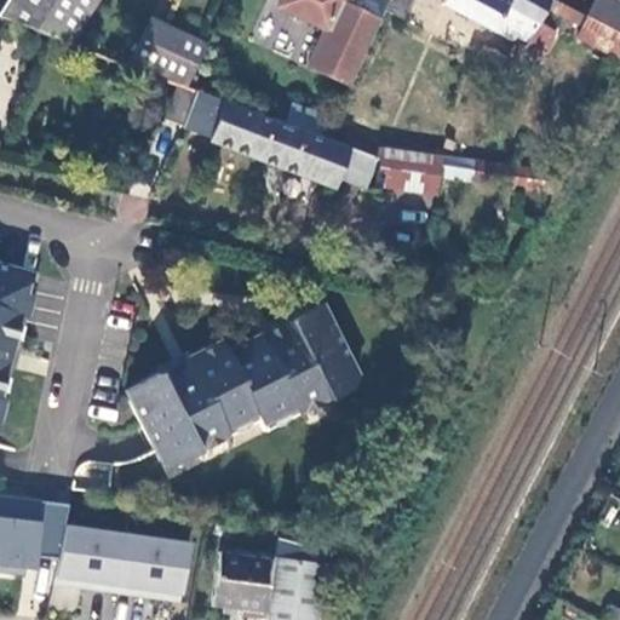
[(6,0),(0,11),(0,18),(72,46),(99,0),(6,0)]
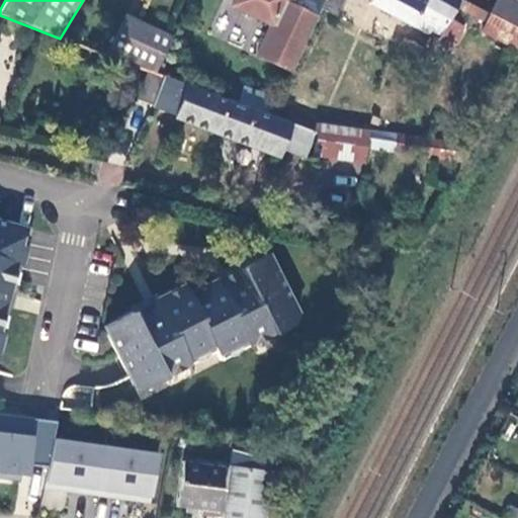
[(326,0),(322,10),(337,17),(344,0),(326,0)]
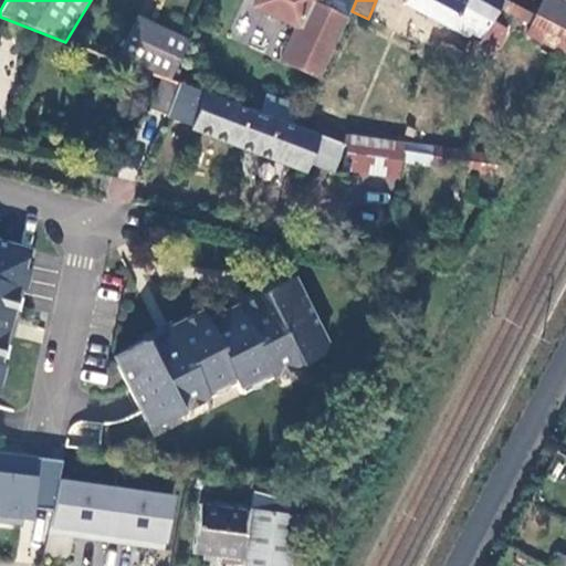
[(502,1),(500,0),(404,0),(402,3),(469,39),(463,52),(442,41),(437,53),(467,70),(491,22),(498,9),(502,1)]
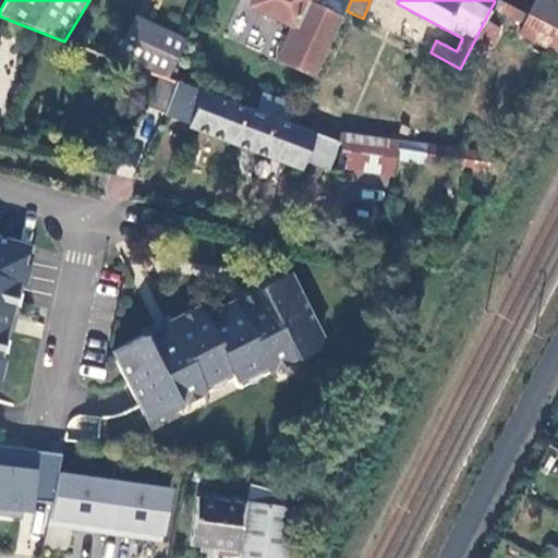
[(500,0),(495,0),(495,1),(490,9),(522,26),(529,15),(500,0)]
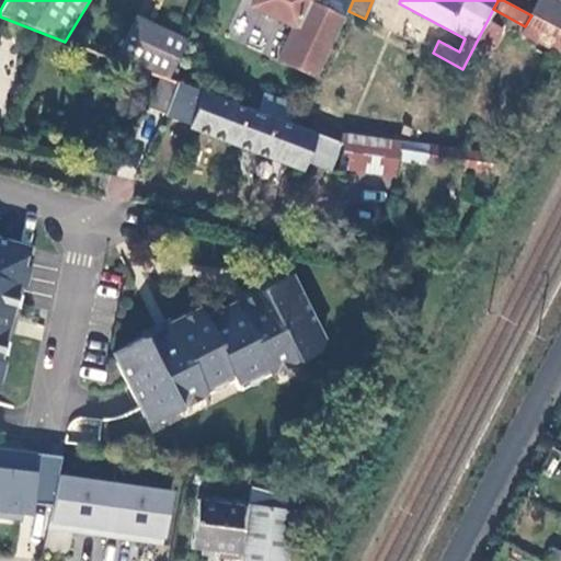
[(560,30),(560,3),(553,0),(538,0),(531,15),(560,30)]
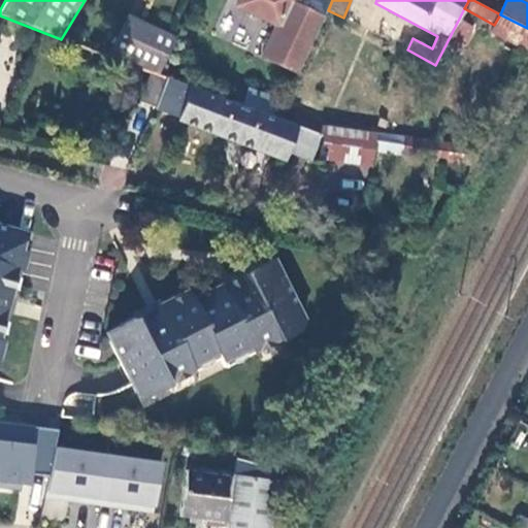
[(527,47),(527,28),(500,14),(494,25),(492,31),(527,50),(527,47)]
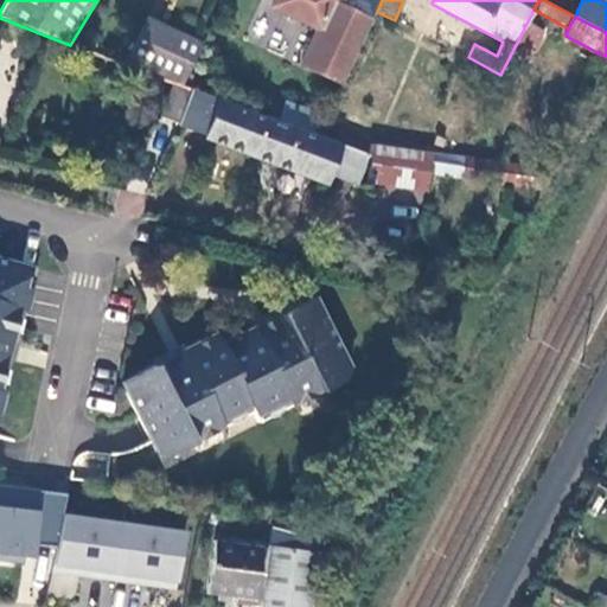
[(129,61),(183,87),(202,45),(148,20),(129,61)]
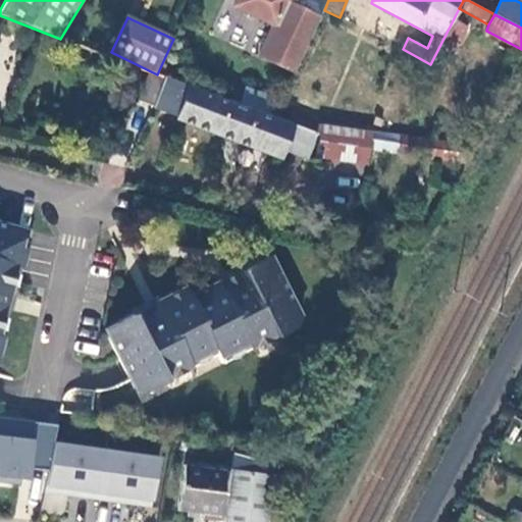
[(453,20),(430,64),(445,71),(468,28),(453,20)]
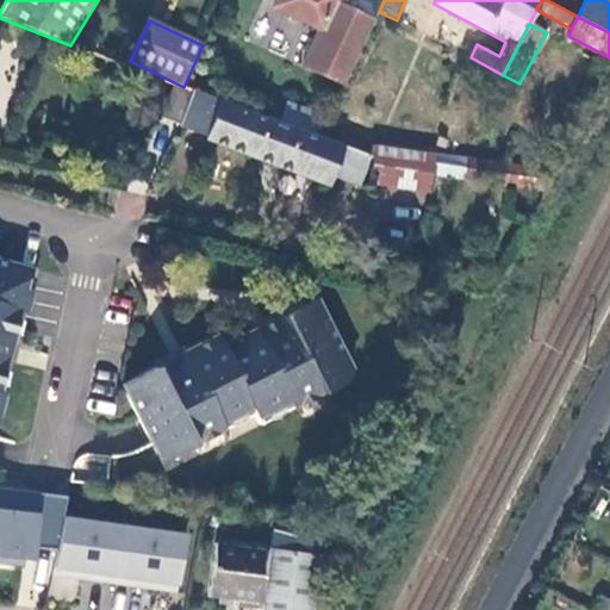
[(162,117),(179,122),(182,112),(190,94),(173,88),(162,117)]
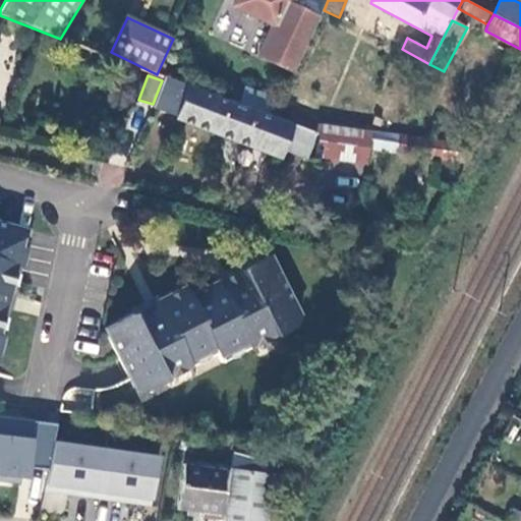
[(163,76),(162,80),(156,96),(181,104),(184,95),(179,93),(183,84),(163,76)]
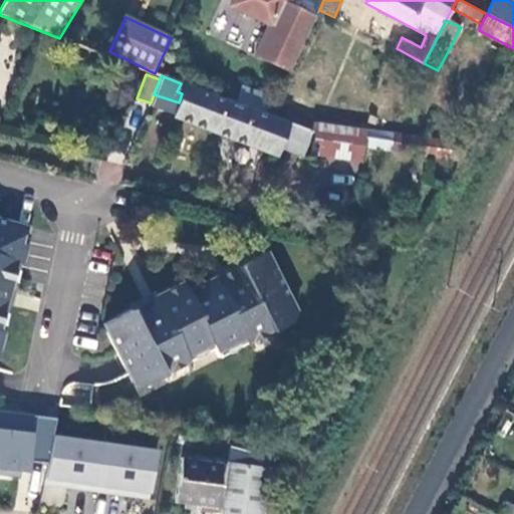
[(174,113),(173,117),(275,158),(278,150),(283,138),(298,143),(303,129),(264,114),(235,103),(181,83),(177,91),(182,93),(179,102),(174,113)]
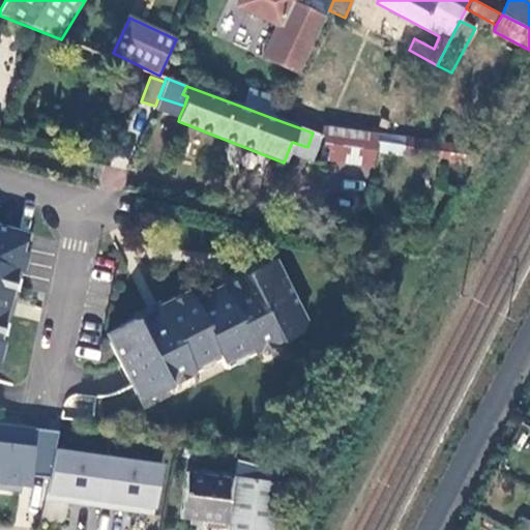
[(242,107),(272,118),(280,99),(251,89),(242,107)]
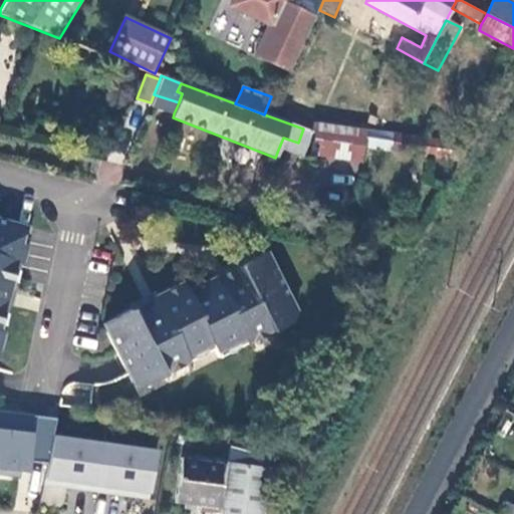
[(151,102),(149,105),(174,113),(179,102),(154,94),(151,102)]
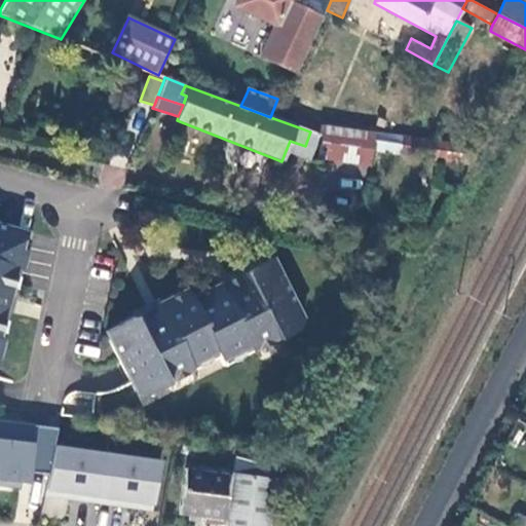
[(385,122),(378,120),(377,125),(383,128),(385,122)]
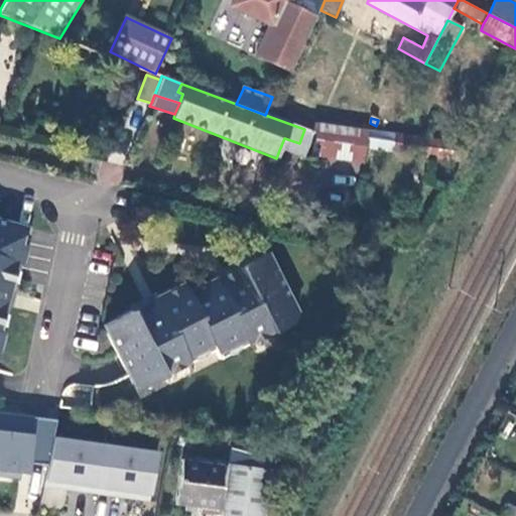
[(306,155),(363,162),(366,147),(367,131),(317,122),(311,131),(309,130),(306,155)]
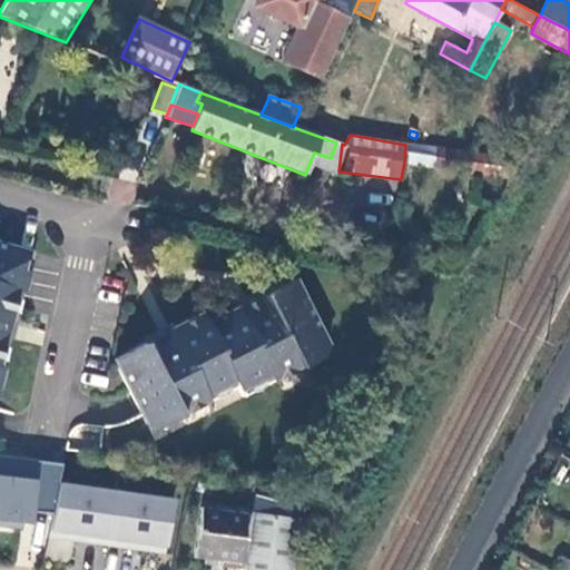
[(404,163),(508,178),(511,158),(405,145),(404,163)]
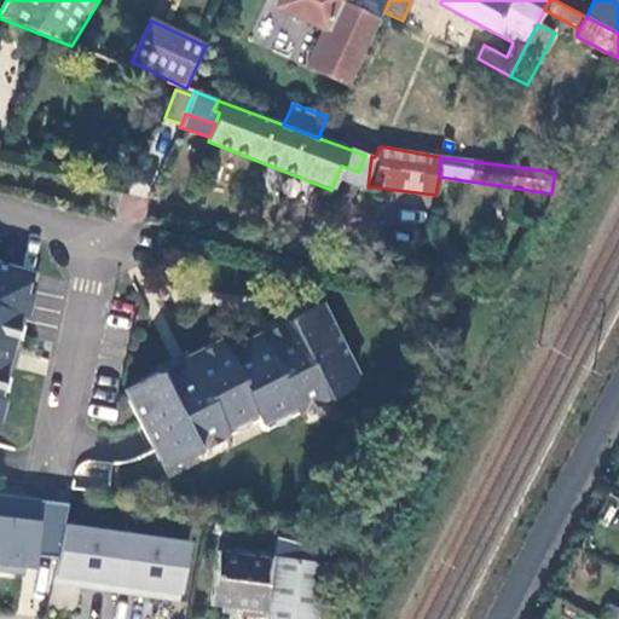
[(341,166),(335,180),(353,187),(359,172),(341,166)]
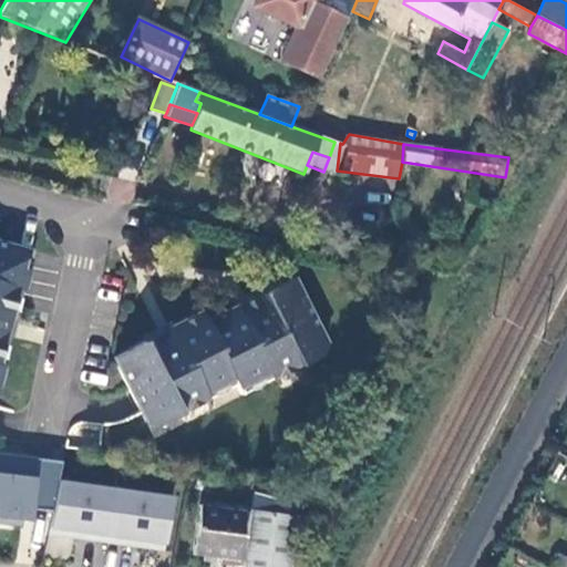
[(26,248),(0,244),(0,388),(1,389),(6,369),(1,368),(8,338),(11,339),(14,322),(11,320),(18,289),(21,289),(26,270),(21,269),(26,248)]
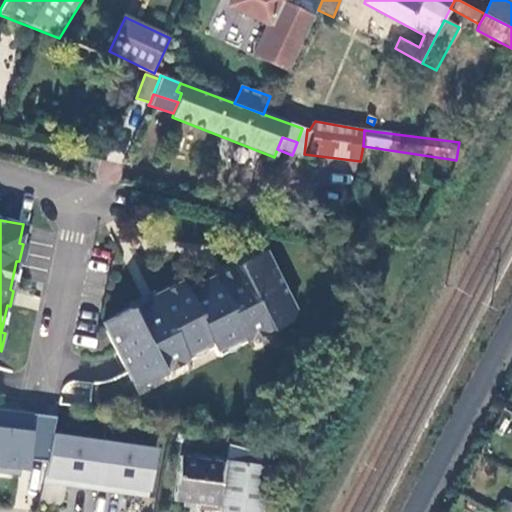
[(301,313),(266,244),(107,324),(130,373),(121,378),(132,403),(296,322),(301,313)]
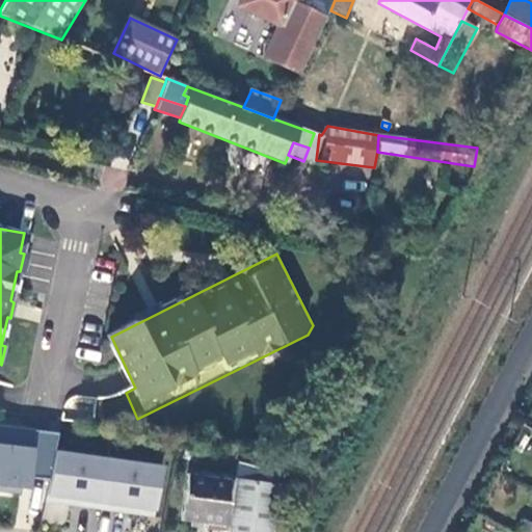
[(49,481),(59,433),(0,426),(0,491),(20,495),(21,488),(29,488),(30,479),(49,481)]
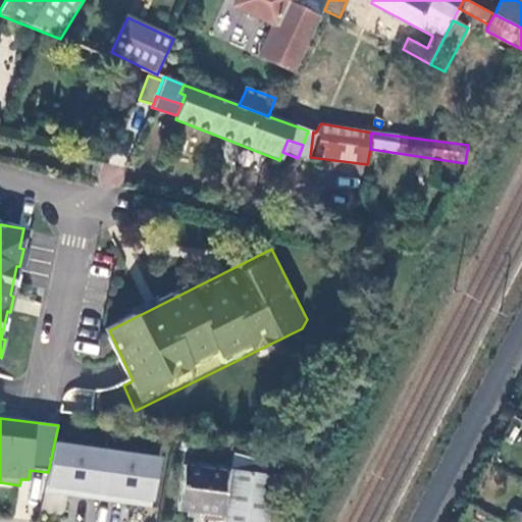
[(54,442),(48,472),(44,491),(100,500),(107,450),(54,442)]
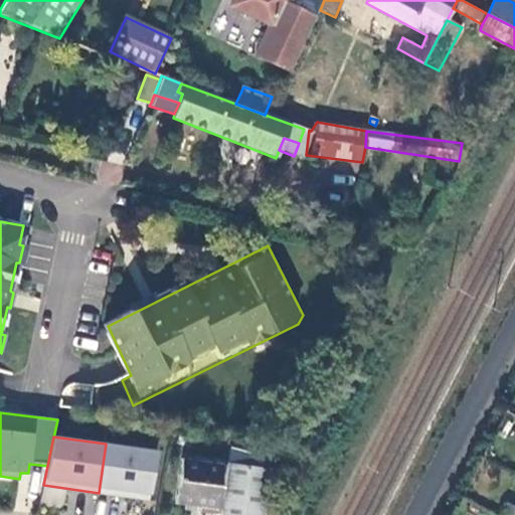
[(290,447),(229,440),(227,465),(183,458),(177,502),(220,509),(219,514),(265,514),(271,483),(285,486),(290,447)]
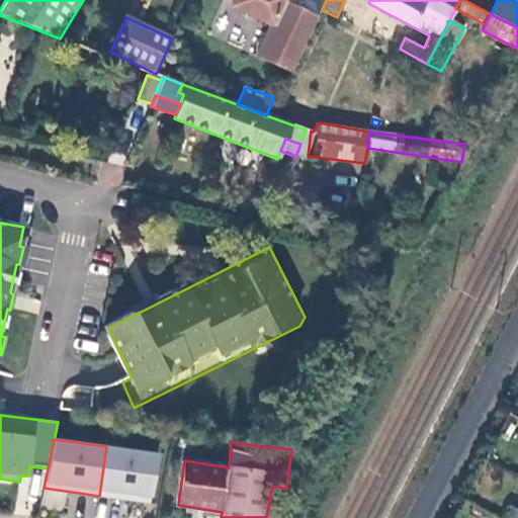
[(99,496),(151,503),(161,453),(106,446),(99,496)]
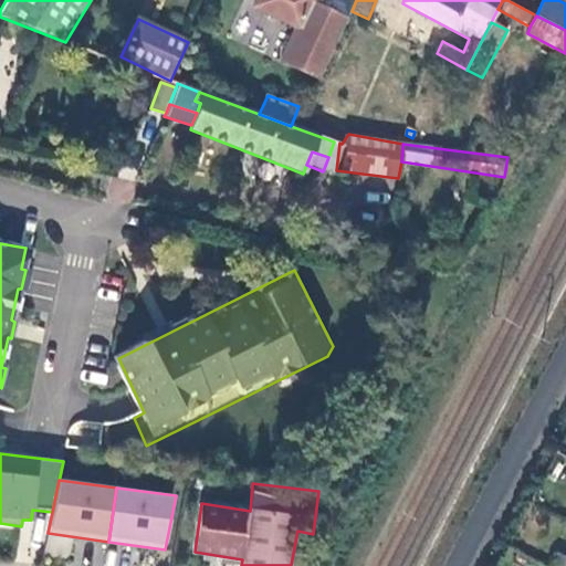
[(565,565),(565,559),(556,555),(551,565),(565,565)]
